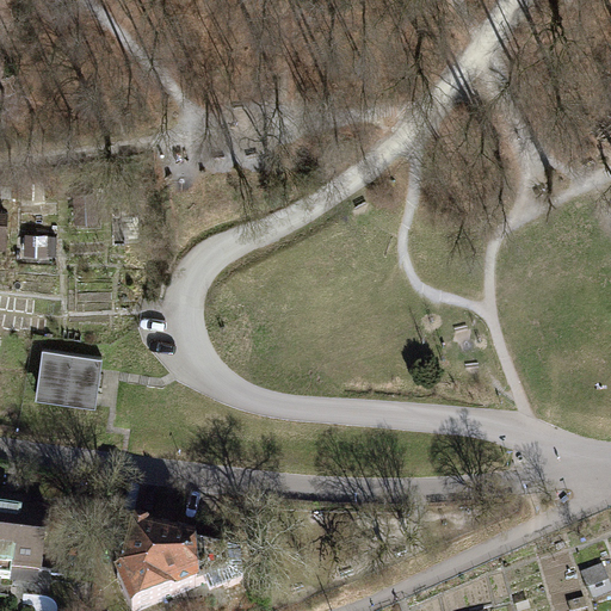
[(76,222),(99,221),(97,197),(74,198),(76,222)]
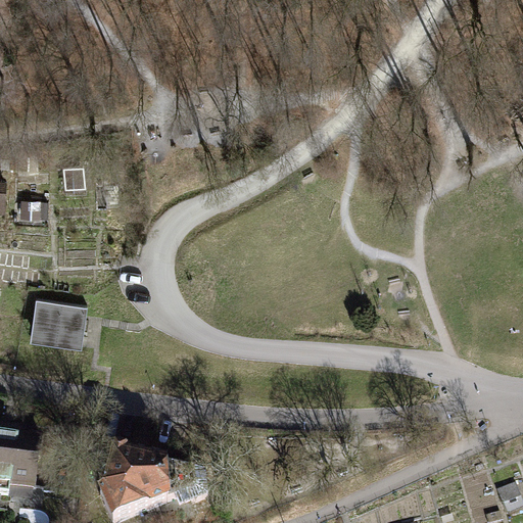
[(41,200),(21,200),(21,218),(40,219),(41,200)]
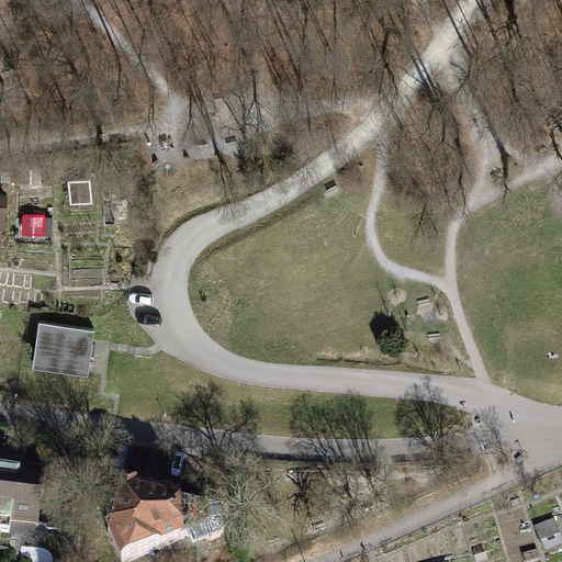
[(94,328),(40,321),(33,366),(88,373),(94,328)]
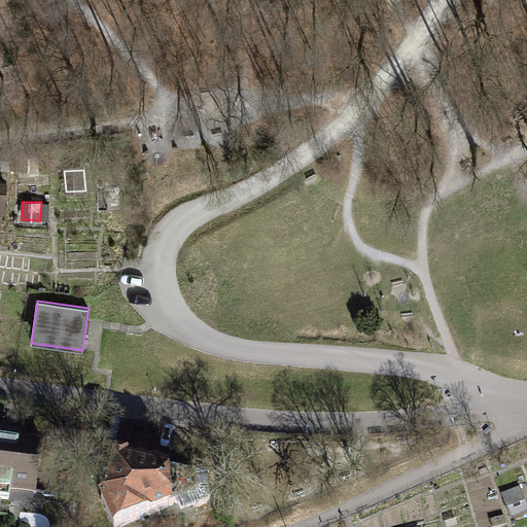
[(0,433),(0,493),(12,495),(13,489),(37,492),(44,441),(28,438),(29,433),(2,429),(1,434),(0,433)]
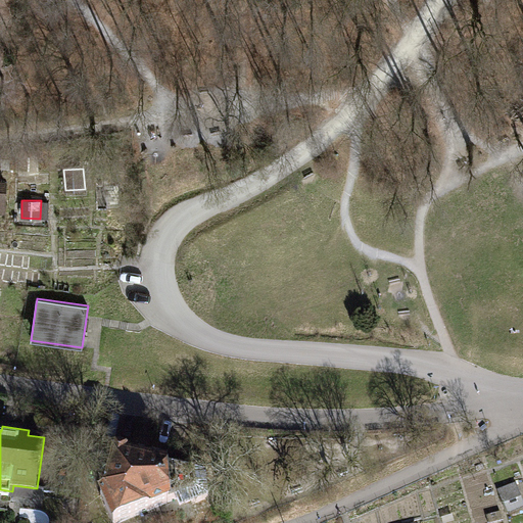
[(98,497),(108,522),(127,522),(176,503),(180,512),(209,500),(205,473),(93,447),(86,481),(100,484),(98,497)]
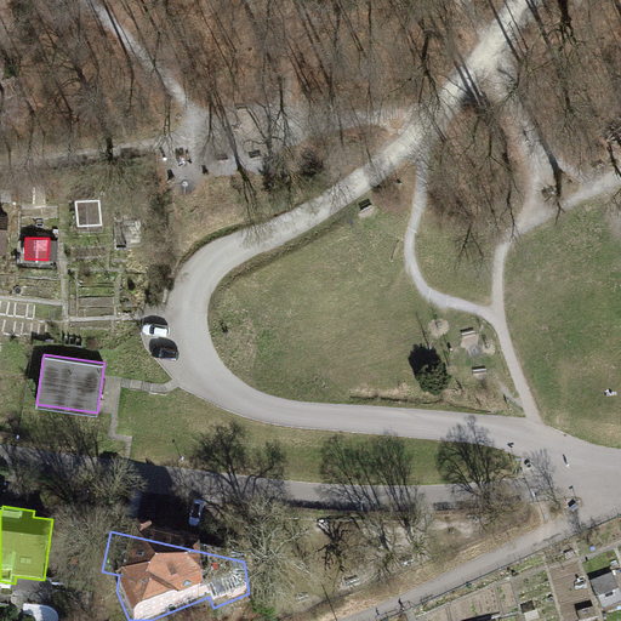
[(596,584),(605,614),(620,609),(620,588),(617,577),(596,584)]
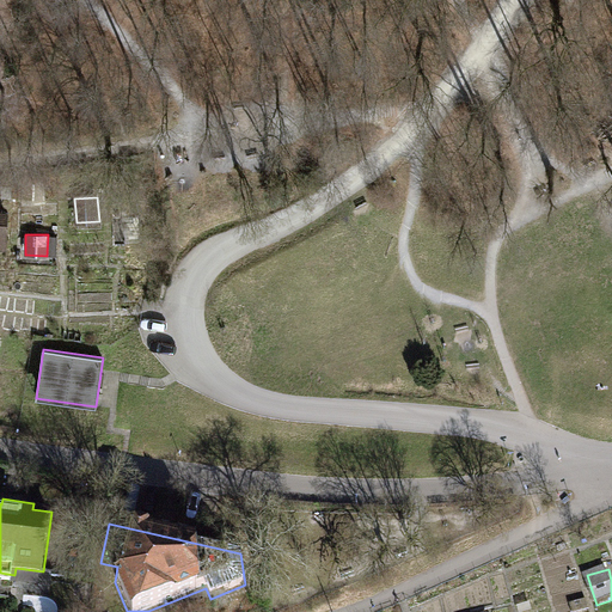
All buildings are outlined.
